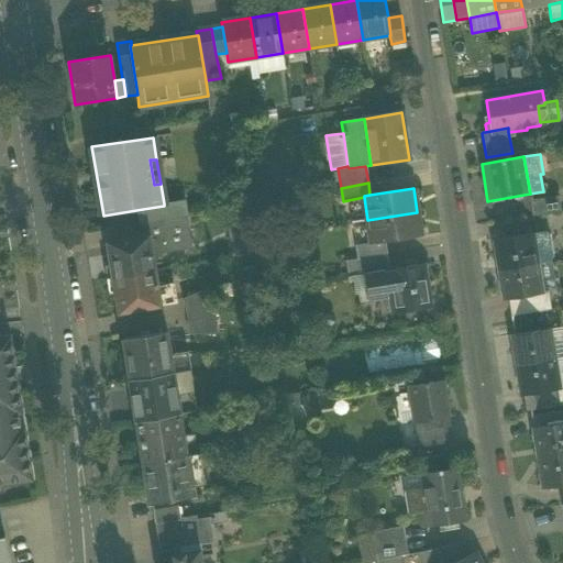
[(143,209),(145,223),(187,216),(184,200),(164,203),(164,206),(143,209)]
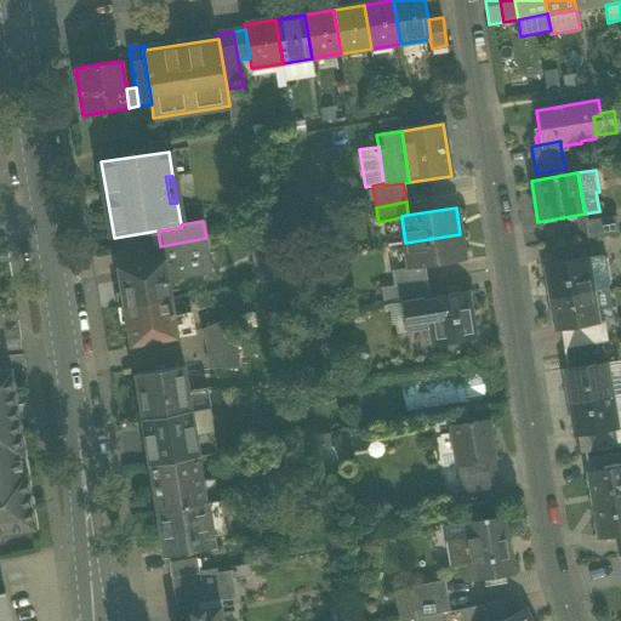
[(586,226),(588,238),(616,234),(614,221),(586,226)]
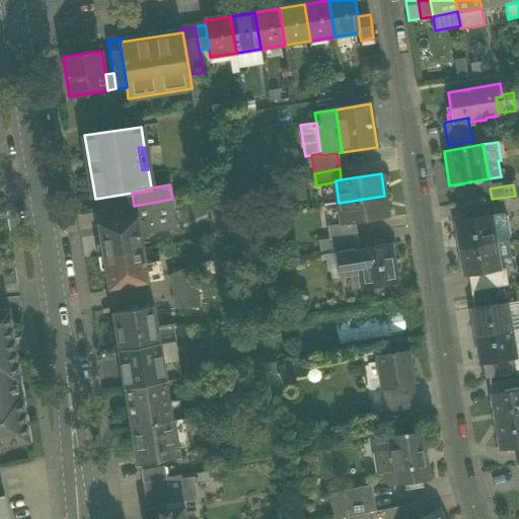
[(388,218),(384,196),(339,203),(342,224),(343,225),(353,223),(388,218)]
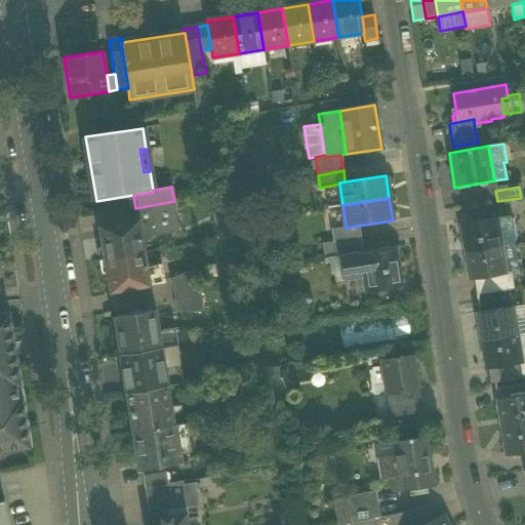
[(148,223),(150,235),(173,231),(177,231),(174,201),(135,208),(137,220),(139,220),(139,224),(148,223)]
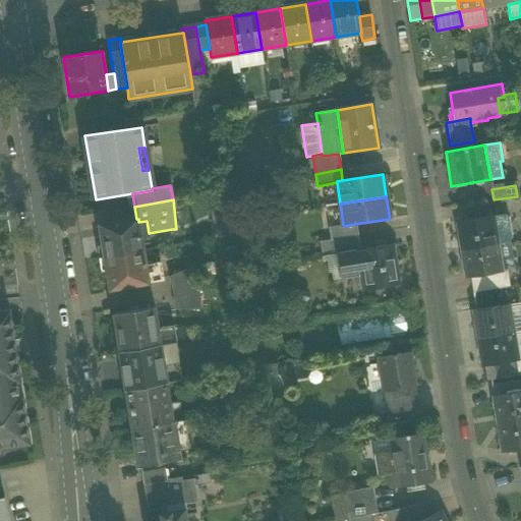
[(223,231),(234,228),(232,215),(220,218),(223,231)]
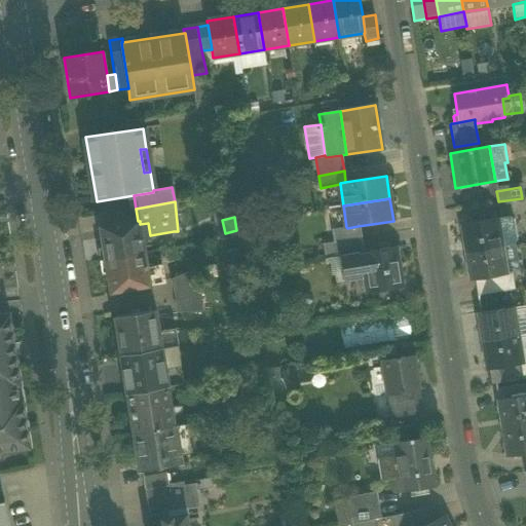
[(511,217),(496,219),(501,247),(513,246),(515,245),(518,240),(514,220),(511,218),(511,217)]
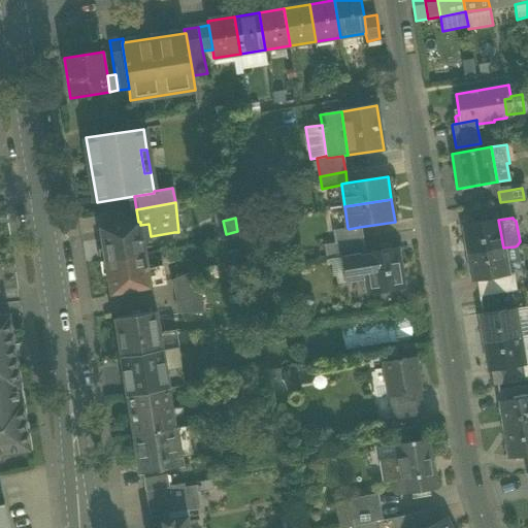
[(464,225),(468,254),(503,248),(498,220),(464,225)]
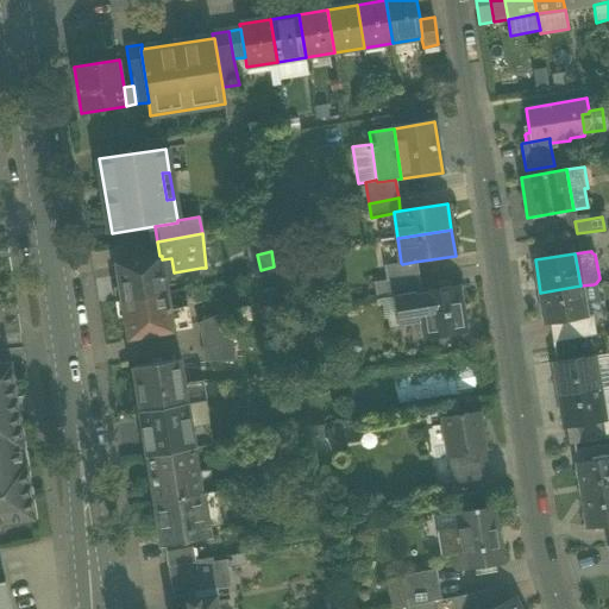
[(114,289),(115,302),(168,293),(165,280),(162,259),(162,256),(159,256),(117,263),(120,286),(114,289)]
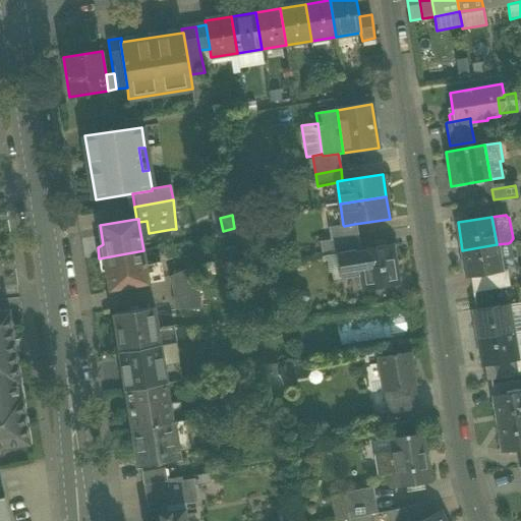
[(147,221),(138,222),(141,239),(150,238),(149,233),(147,221)]
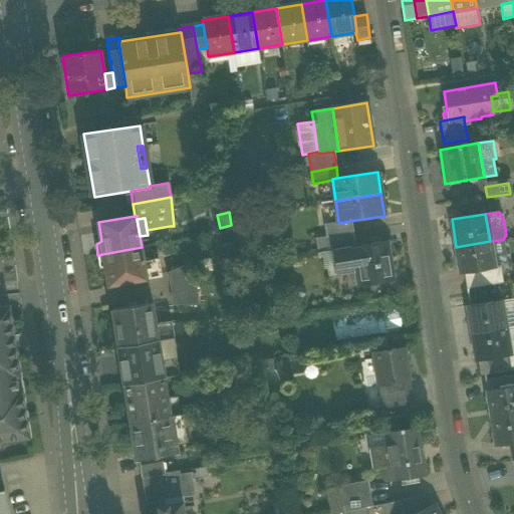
[(325,224),(327,237),(351,233),(349,221),(339,223),(338,222),(325,224)]
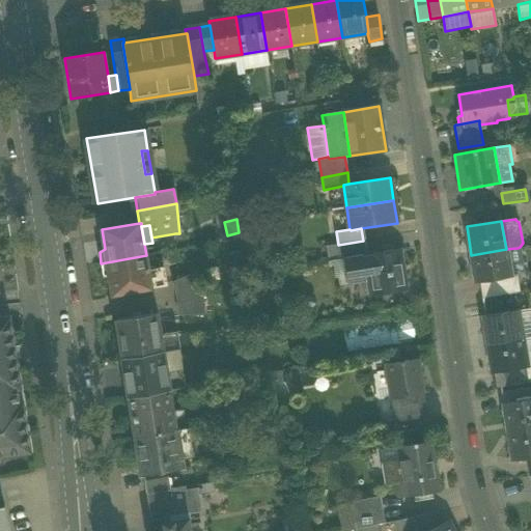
[(365,254),(363,241),(338,245),(341,259),(344,259),(366,256),(365,254)]
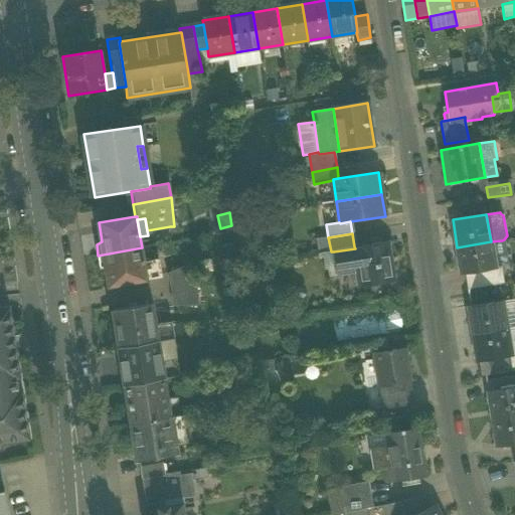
[(506,267),(502,240),(491,241),(496,269),(501,268),(506,267)]
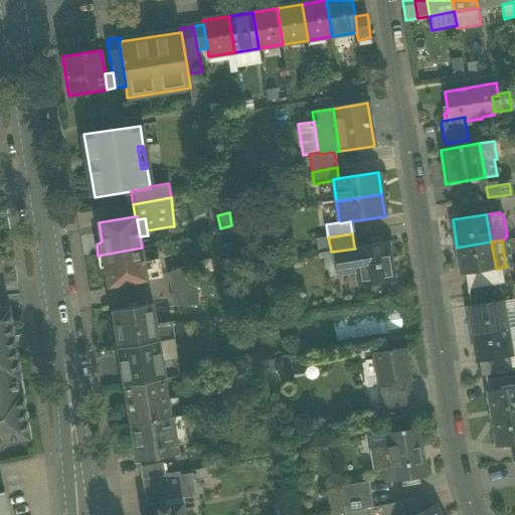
[(389,241),(355,246),(361,287),(393,282),(389,253),(390,251),(389,241)]
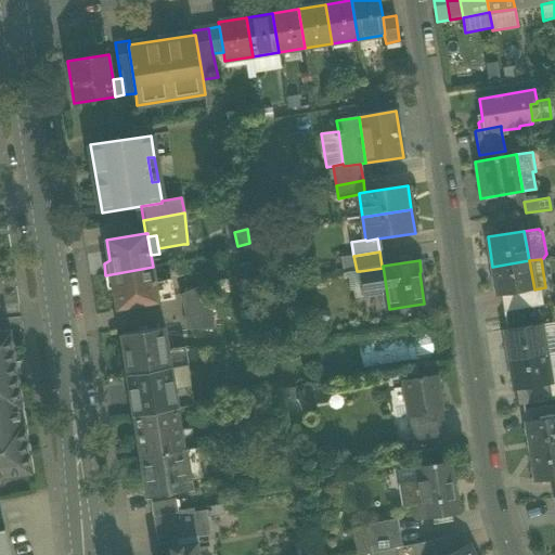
[(534,289),(529,260),(492,267),(497,296),(501,296),(534,291),(534,289)]
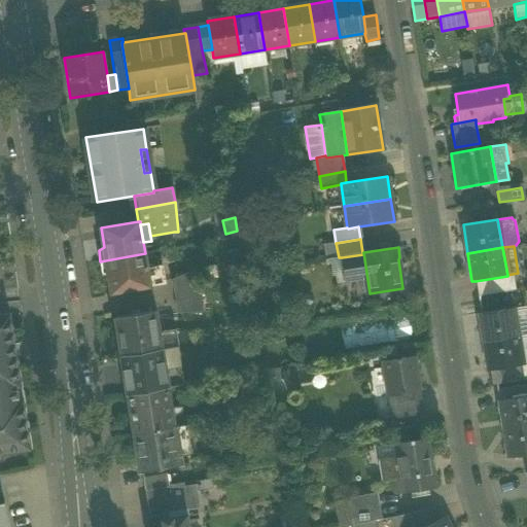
[(365,294),(370,293),(363,252),(362,252),(363,254),(342,257),(345,282),(363,279),(365,294)]
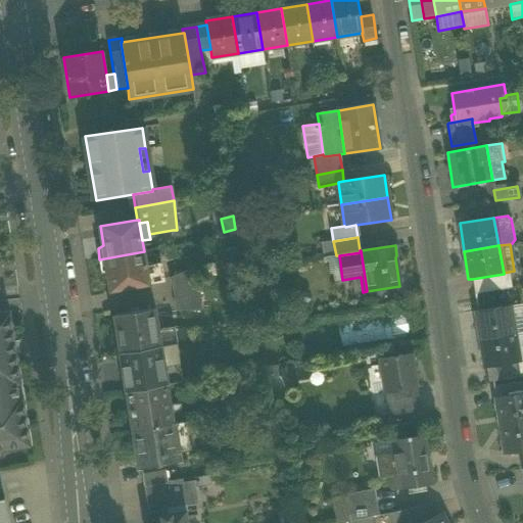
[(149,284),(146,267),(144,251),(99,259),(101,272),(107,273),(110,291),(149,284)]
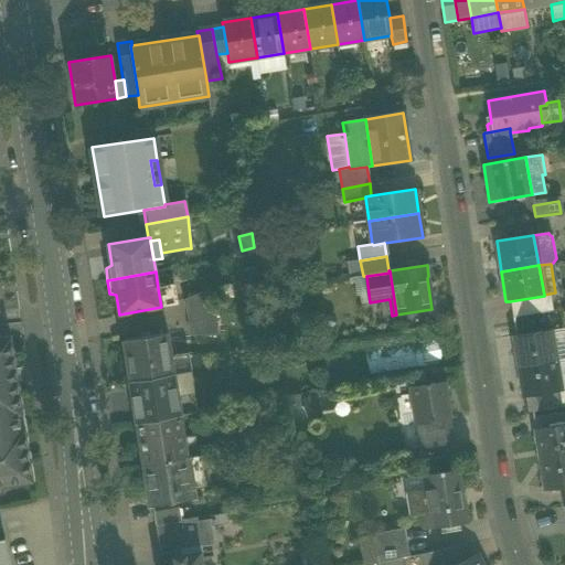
[(173,285),(158,288),(161,307),(177,304),(173,285)]
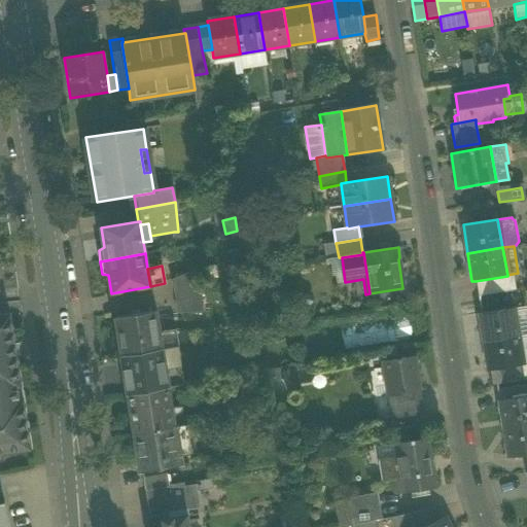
[(173,279),(176,290),(200,285),(196,271),(173,279)]
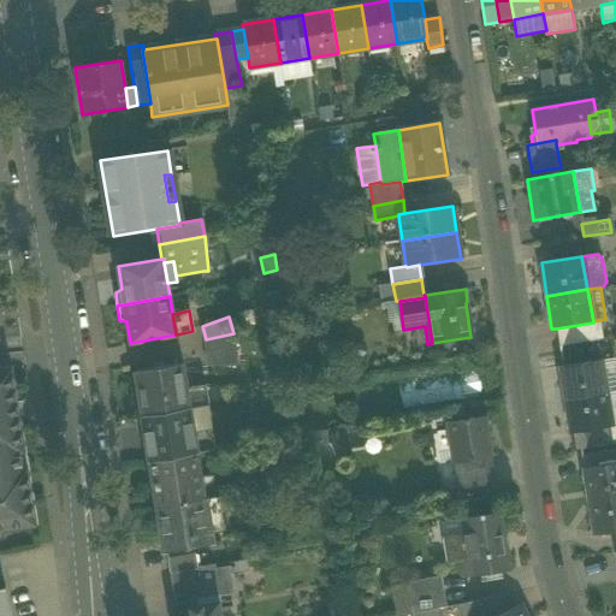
[(556,329),(560,347),(602,339),(599,320),(593,321),(593,323),(556,329)]
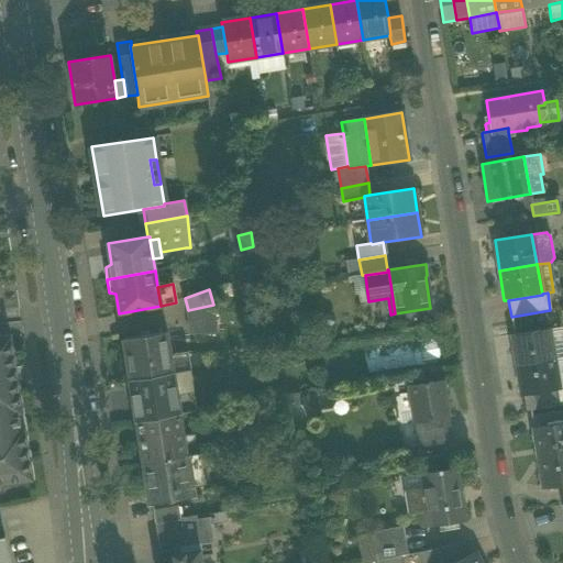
[(188,315),(190,322),(216,319),(214,310),(213,305),(188,310),(188,315)]
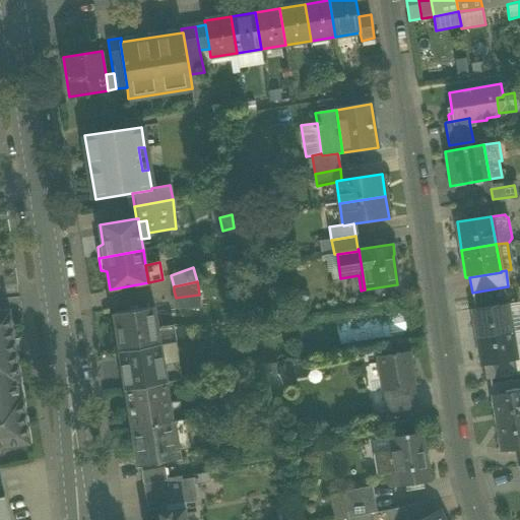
[(200,309),(199,295),(176,298),(176,309),(200,309)]
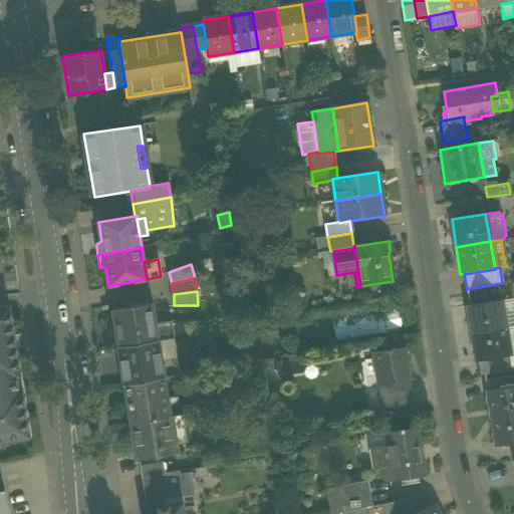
[(502,301),(506,327),(513,325),(513,312),(512,299),(502,301)]
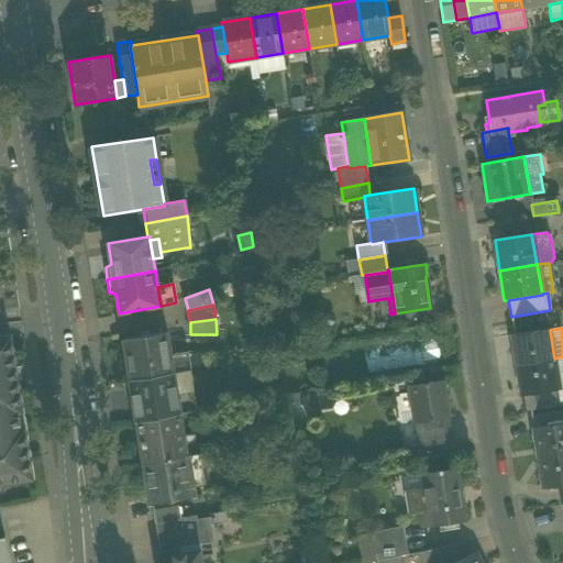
[(511,334),(517,365),(554,359),(550,330),(550,329),(511,334)]
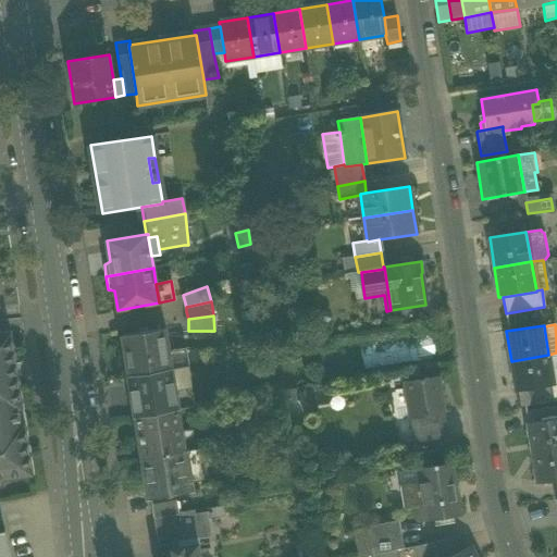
[(121,336),(127,376),(172,369),(169,351),(165,329),(121,336)]
